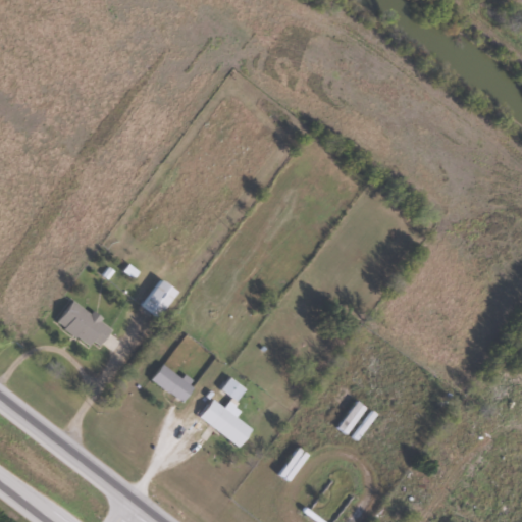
[(140,306),(158,318),(176,292),(159,278),(140,306)]
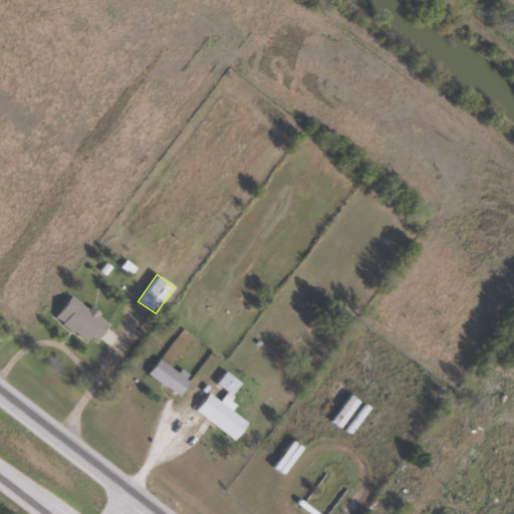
[(85,341),(90,335),(97,340),(109,324),(71,295),(53,317),(85,341)]
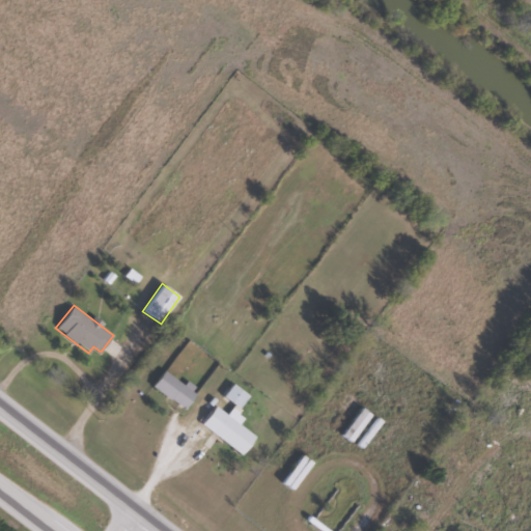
[(185,411),(196,394),(164,370),(152,387),(185,411)]
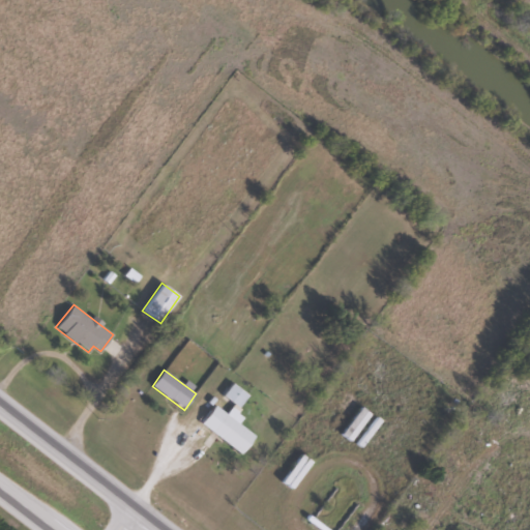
[(238,408),(247,395),(228,380),(218,392),(238,408)]
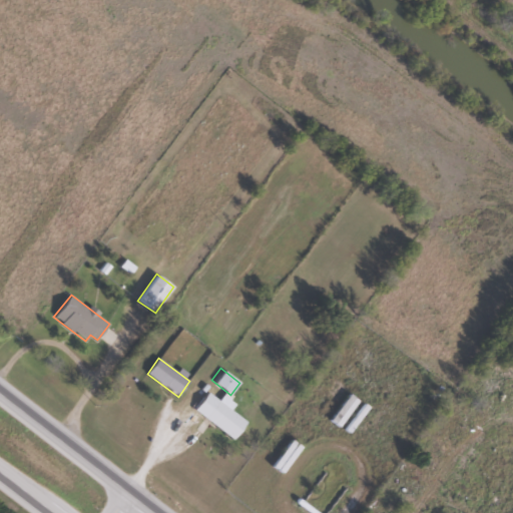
[(233,440),(246,423),(218,401),(205,417),(233,440)]
